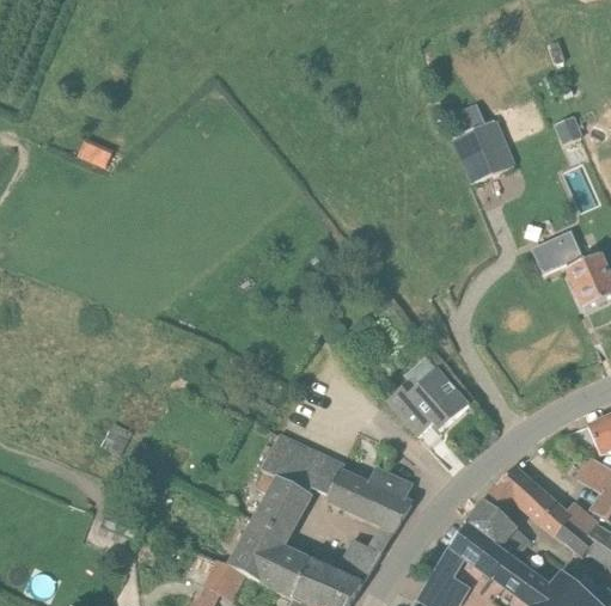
[(554,121),(562,142),(582,134),(574,112),(554,121)]
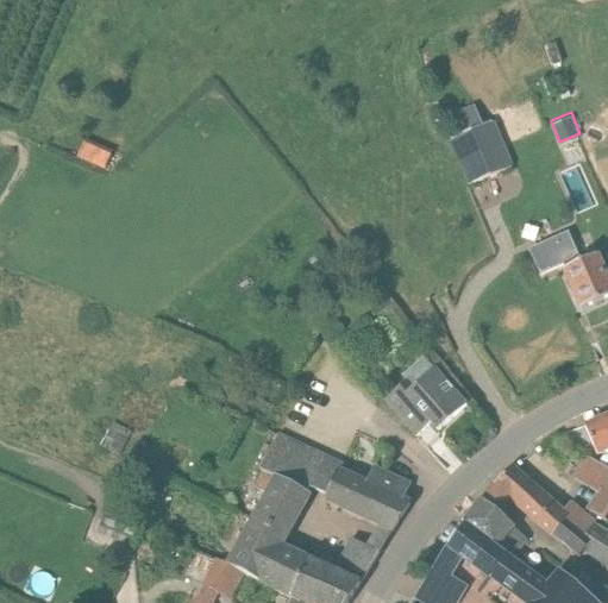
[(459,142),(474,175),(494,167),(480,133),(459,142)]
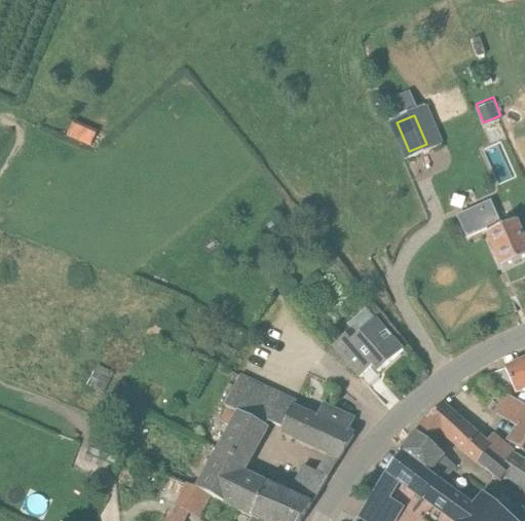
[(489,197),(456,212),(466,233),(486,224),(503,262),(524,252),(524,237),(515,215),(500,222),(489,197)]
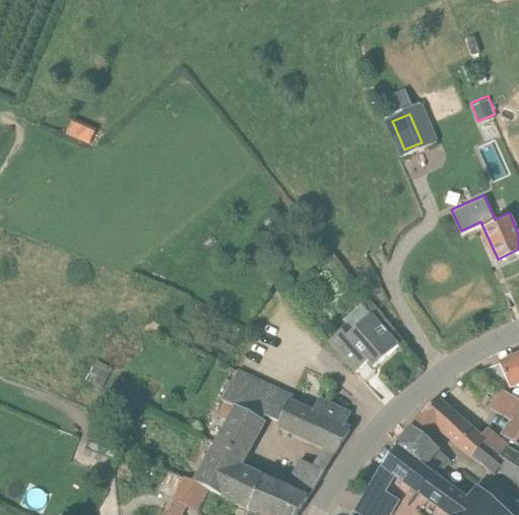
[(347,321),(329,337),(355,369),(369,358),(375,364),(399,342),(372,311),(353,327),(347,321)]
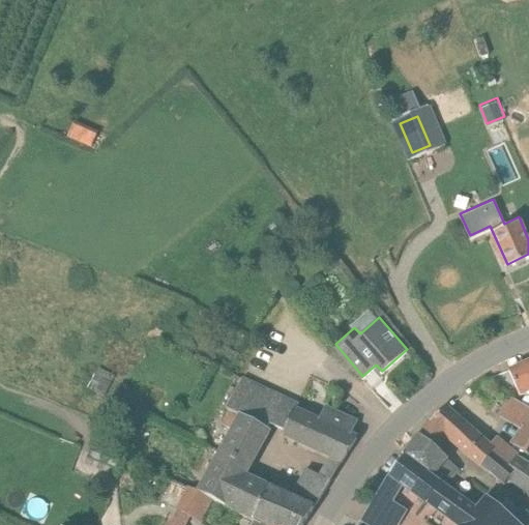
[(528,358),(509,368),(520,390),(528,386),(528,358)]
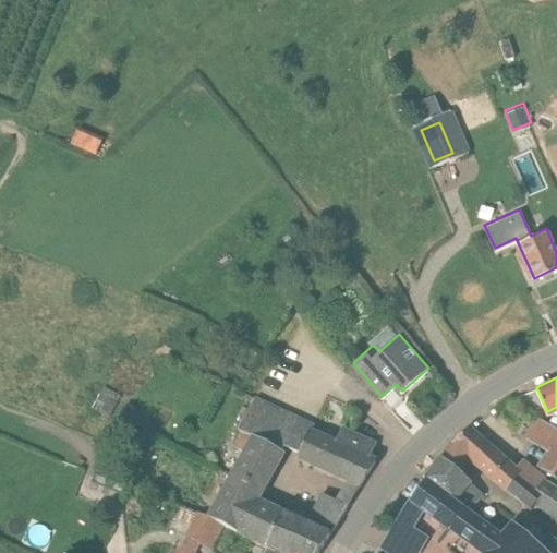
[(285,444),(300,449),(311,428),(314,422),(255,395),(238,427),(243,429),(235,444),(247,451),(243,458),(210,516),(223,521),(237,528),(237,529),(268,544),(268,543),(290,552),(316,552),(331,530),(262,495),(287,451),(283,448),(285,444)]
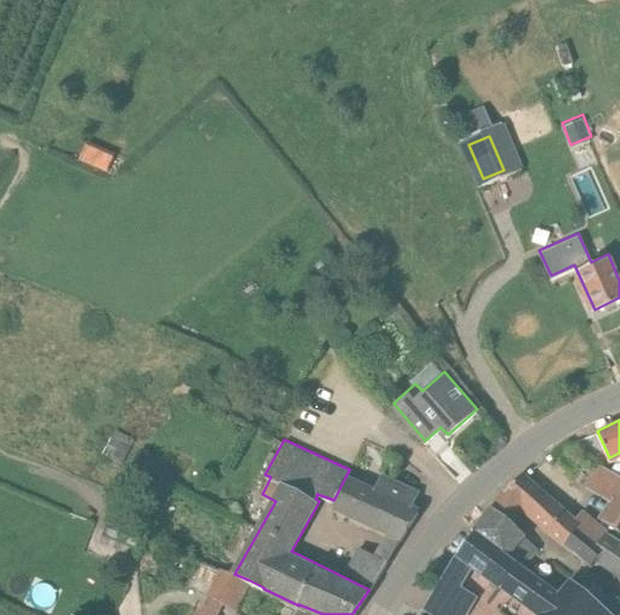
[(155,454),(143,444),(132,460),(144,468),(155,454)]
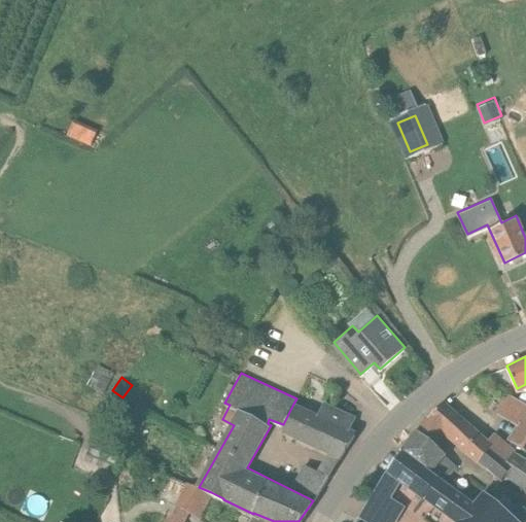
[(525,402),(510,391),(497,408),(520,423),(511,439),(525,448),(525,402)]
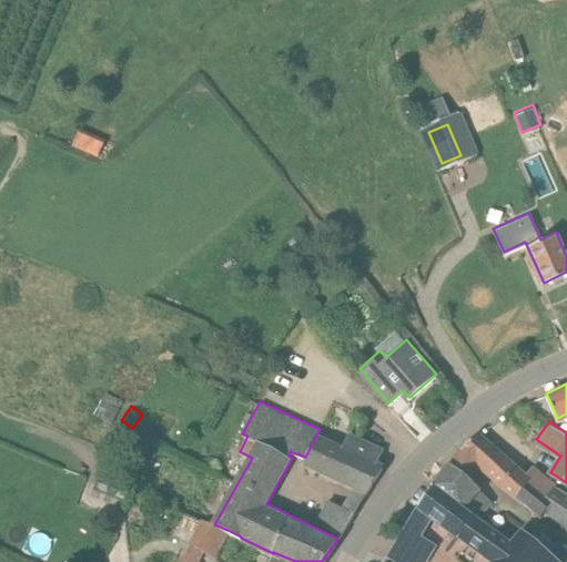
[(366,493),(383,466),(366,458),(373,443),(353,433),(348,431),(342,447),(316,435),(305,457),(303,463),(354,487),(366,493)]
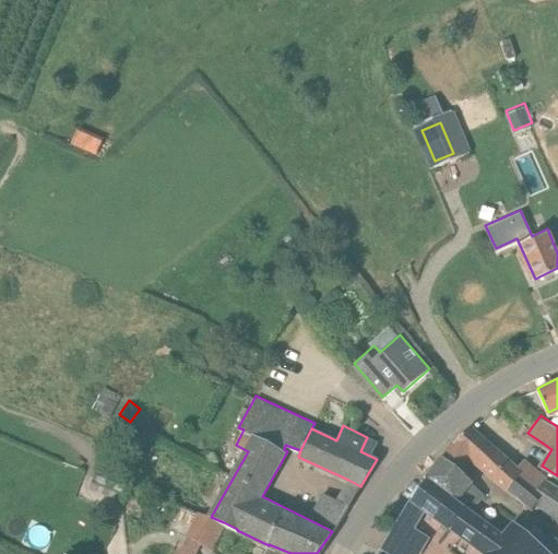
[(517,467),(471,425),(454,443),(474,460),(481,463),(509,486),(521,471),(538,485),(546,476),(523,458),(517,467)]
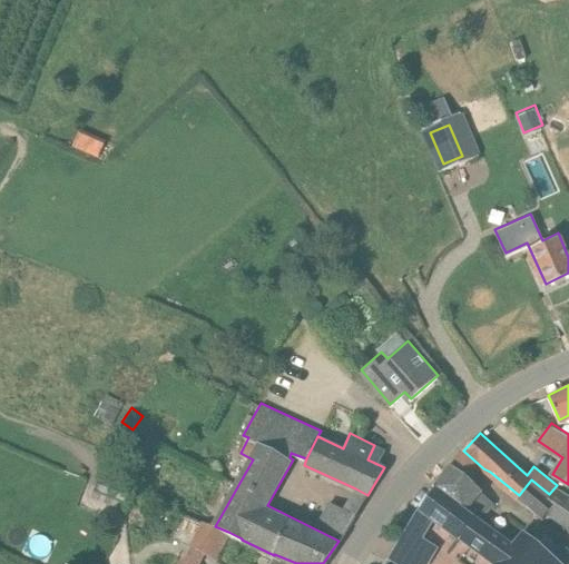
[(438,481),(433,486),(463,508),(466,505),(480,516),(493,500),(480,488),(467,477),(452,464),(438,481)]
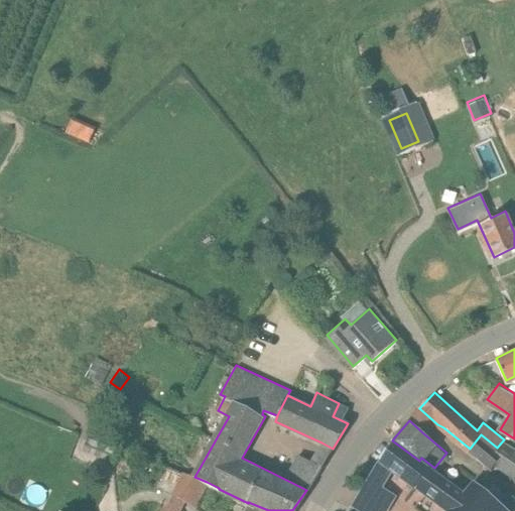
[(89,434),(84,448),(114,460),(119,445),(89,434)]
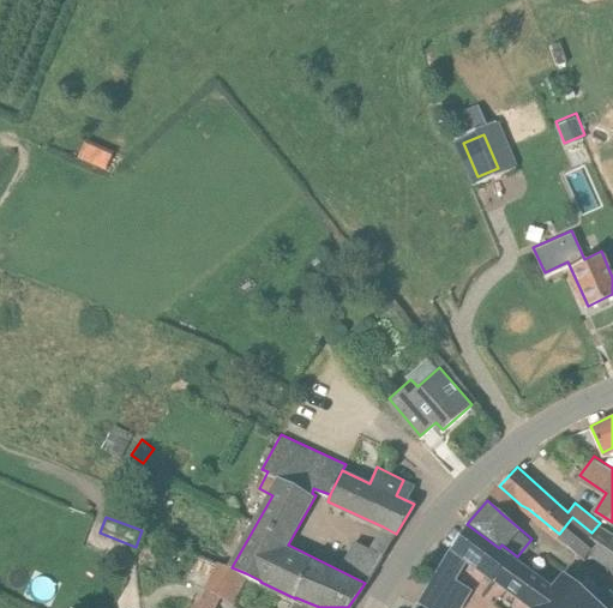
[(584,555),(589,551),(606,529),(600,523),(592,533),(572,517),(559,534),(584,555)]
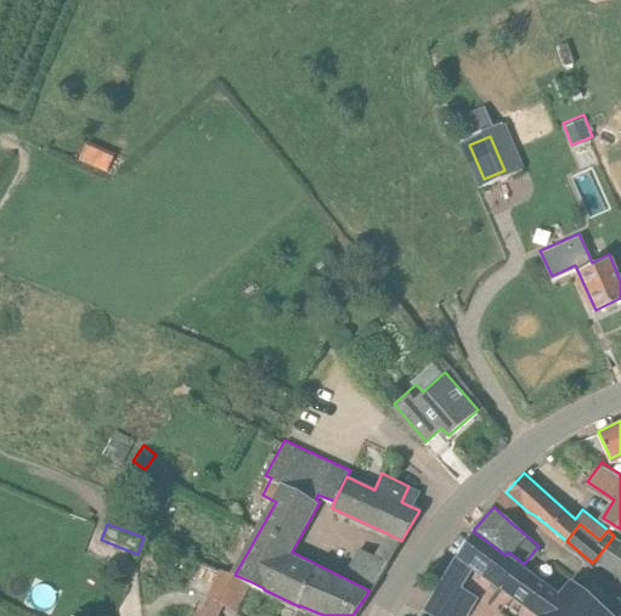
[(543,612),(559,594),(521,566),(524,564),(508,552),(506,555),(473,531),(458,552),(502,585),(503,583),(537,606),(543,612)]
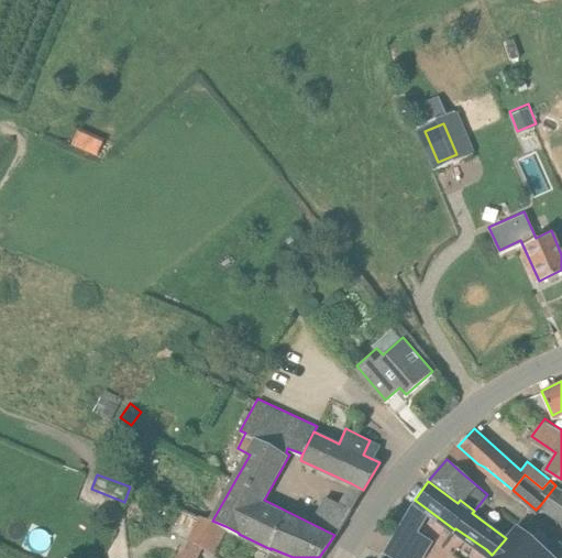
[(313,515),(339,528),(353,504),(363,490),(351,483),(340,501),(326,493),(313,515)]
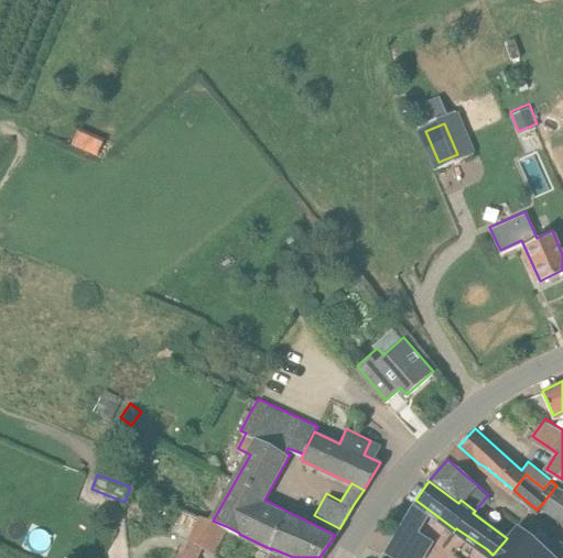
[(191,538),(202,545),(215,551),(226,526),(213,521),(203,515),(191,538)]
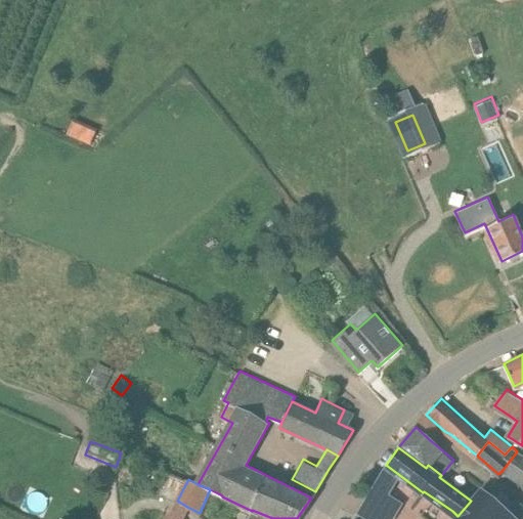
[(390,518),(401,502),(374,485),(357,511),(371,518),(390,518)]
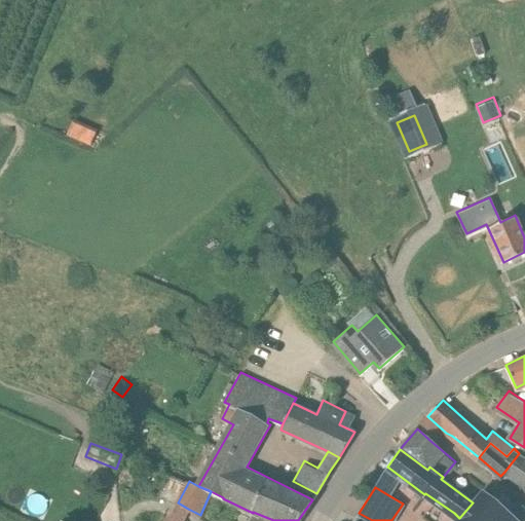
[(484,489),(473,503),(459,518),(457,520),(521,520),(524,517),(524,506),(517,499),(508,510),(484,489)]
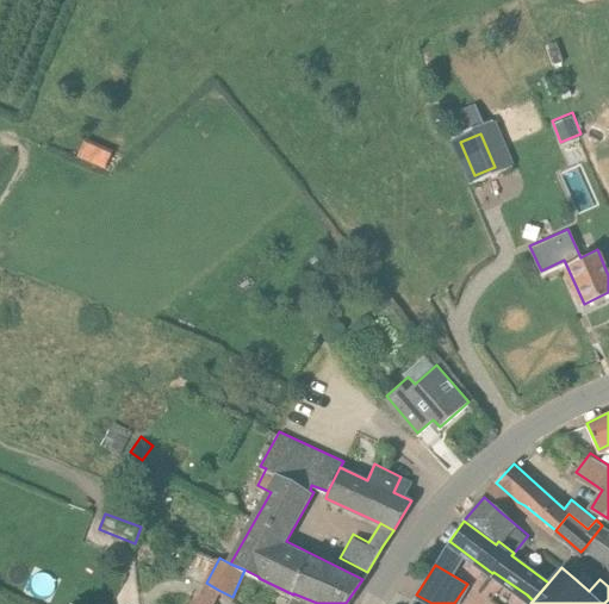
[(317,603),(293,593),(293,595),(287,603),(317,603)]
